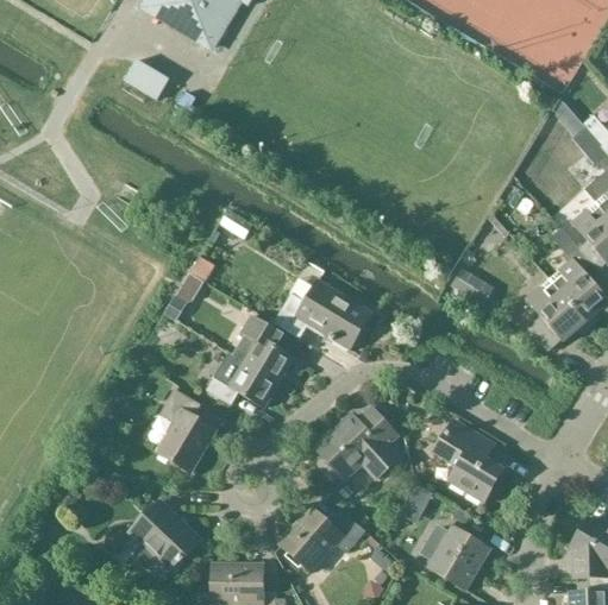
[(148,0),(142,11),(211,52),(242,1),(246,5),(249,0),(148,0)]
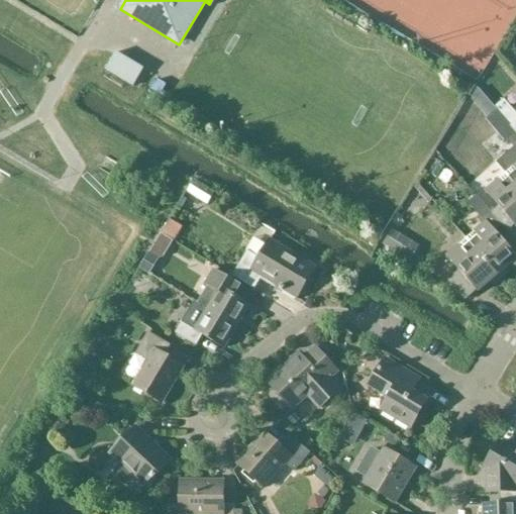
[(132,85),(134,82),(142,67),(114,49),(105,66),(104,68),(132,85)]
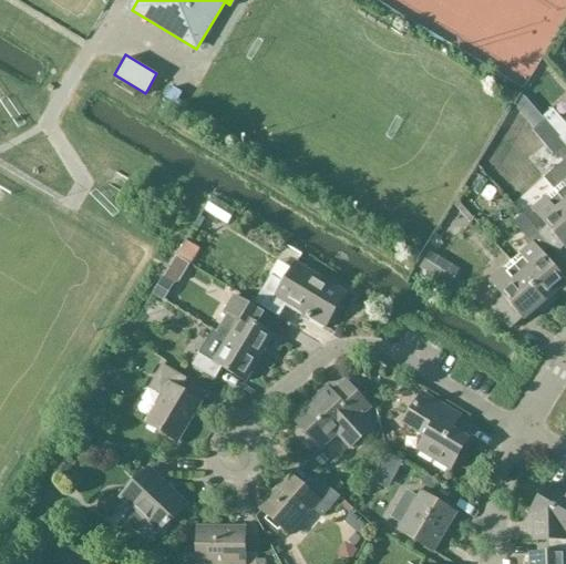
[(565,123),(551,106),(541,115),(543,119),(565,144),(565,123)]
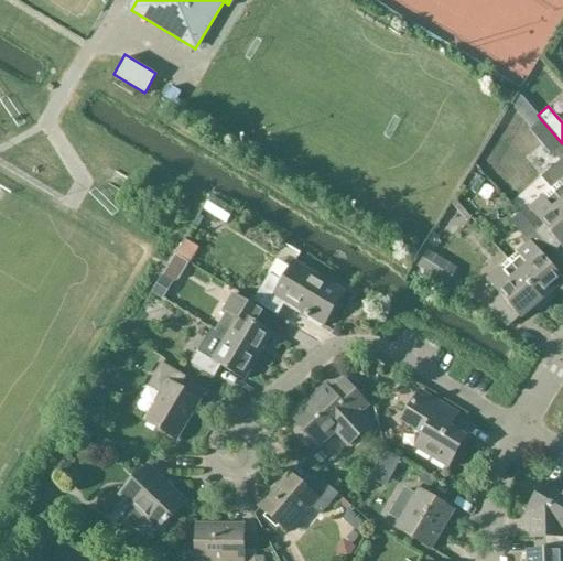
[(562,143),(540,118),(529,128),(549,152),(552,151),(562,163),(562,175),(550,187),(560,200),(562,202),(562,143)]
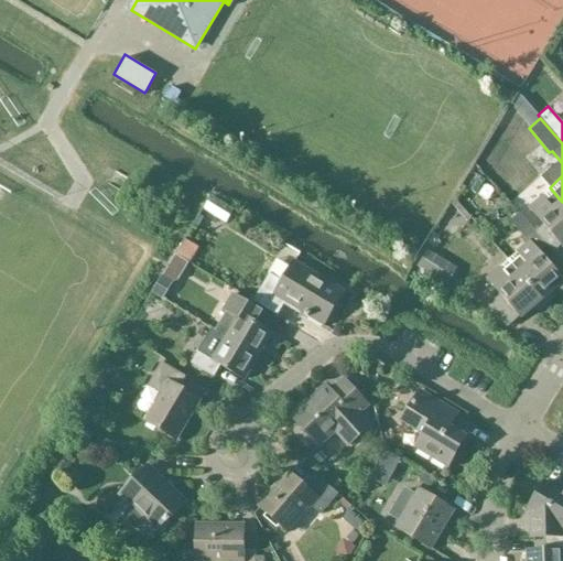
[(531,150),(522,141),(516,147),(523,157),(531,150)]
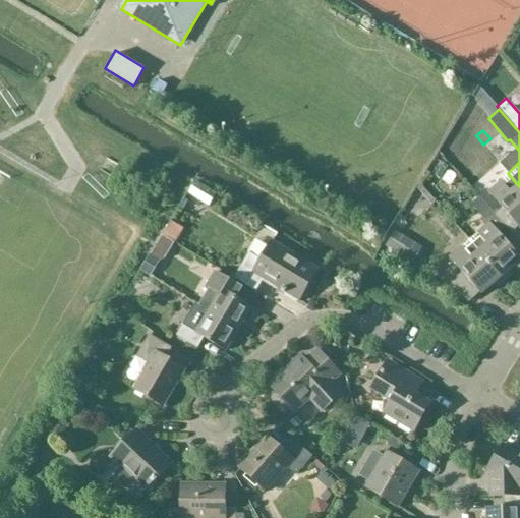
[(508,173),(488,190),(497,200),(489,207),(495,213),(504,225),(511,232),(518,225),(519,226),(519,186),(517,184),(508,173)]
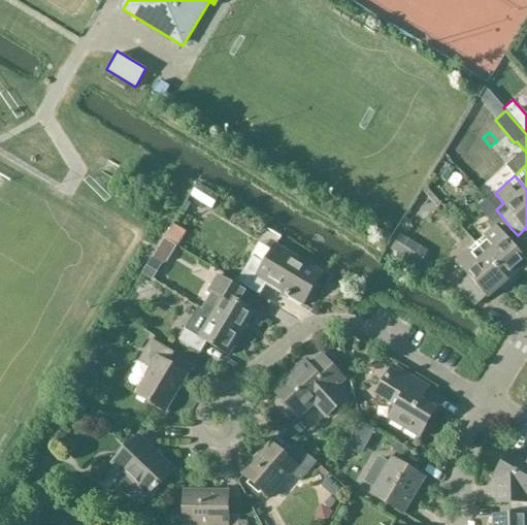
[(526,261),(503,234),(511,228),(501,216),(496,209),(485,197),(476,205),(487,218),(494,225),(474,242),(507,280),(526,262),(526,261)]
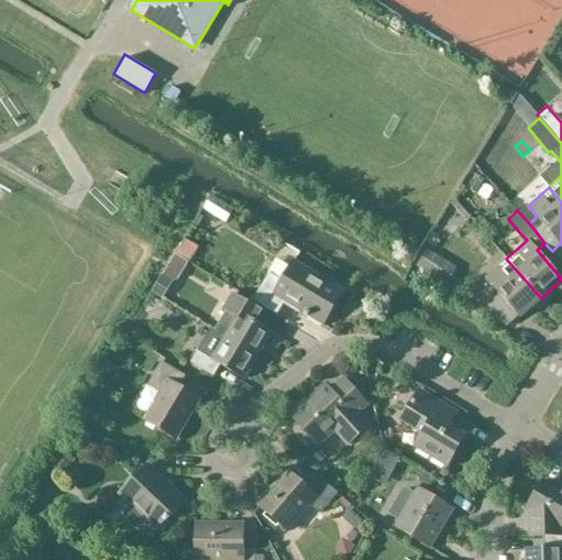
[(191,229),(178,252),(193,260),(205,237),(191,229)]
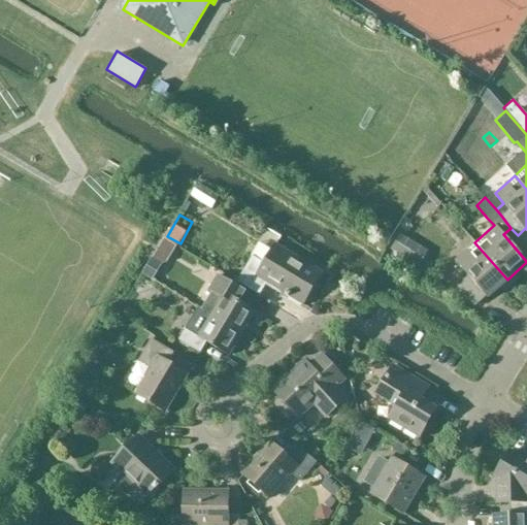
[(414,244),(397,234),(388,250),(404,260),(414,244)]
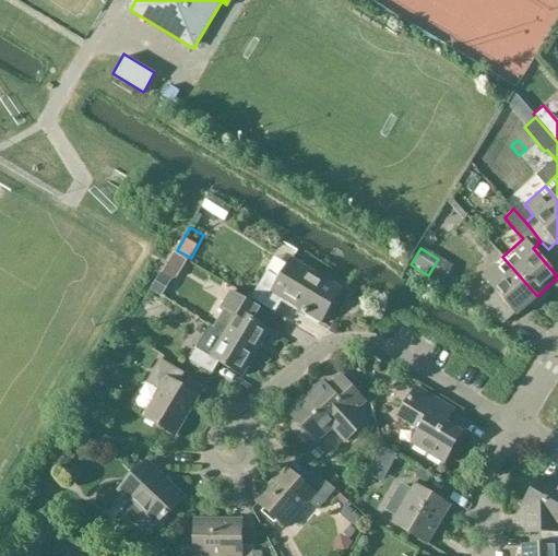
[(266,270),(250,296),(274,310),(282,297),(320,320),(340,286),(292,257),(280,278),(266,270)]
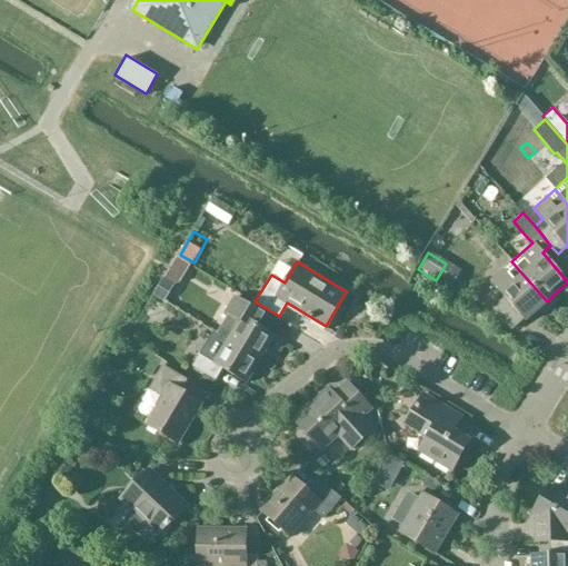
[(526,319),(547,301),(511,261),(490,279),(506,297),(492,307),(511,328),(524,317),(526,319)]
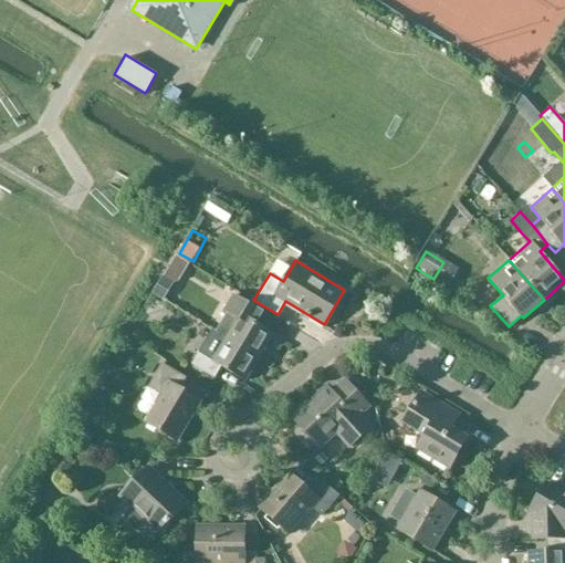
[(229,306),(216,330),(258,355),(272,332),(249,318),(255,306),(232,293),(226,304),(229,306)]
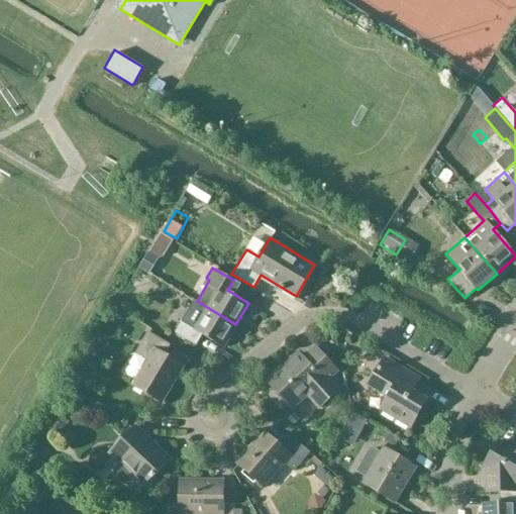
[(235,324),(197,301),(193,299),(174,330),(195,343),(201,332),(223,345),(235,324)]
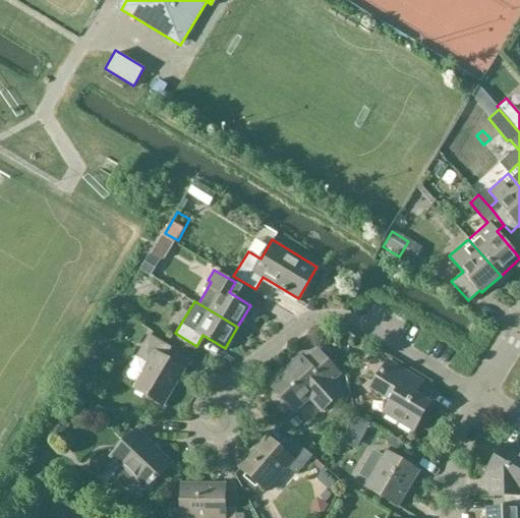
[(134,387),(161,403),(182,366),(164,356),(171,345),(149,332),(135,354),(150,362),(134,387)]
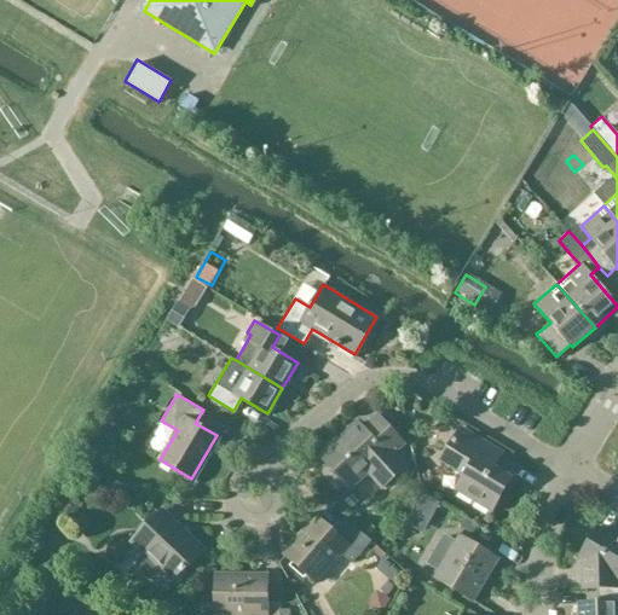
[(381,487),(406,464),(394,451),(403,442),(380,417),(365,430),(357,421),(319,454),(350,487),(368,471),(381,487)]
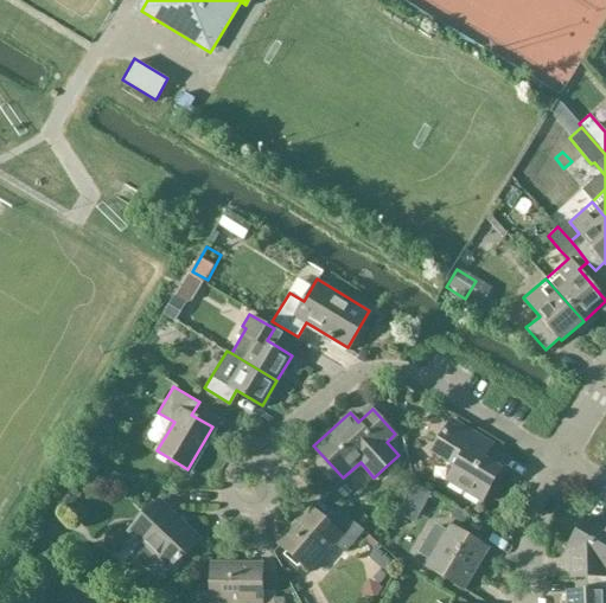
[(474,450),(484,436),(451,417),(432,449),(457,464),(447,479),(483,500),(502,467),(474,450)]
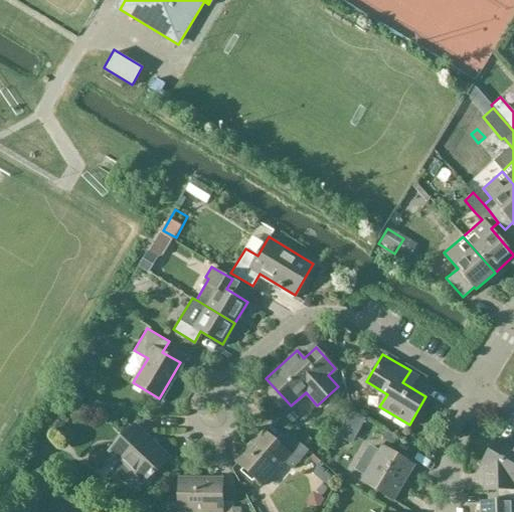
[(109,450),(119,460),(114,465),(112,471),(114,477),(118,480),(123,481),(129,480),(134,474),(142,481),(149,474),(152,476),(155,473),(154,472),(168,457),(134,423),(109,450)]
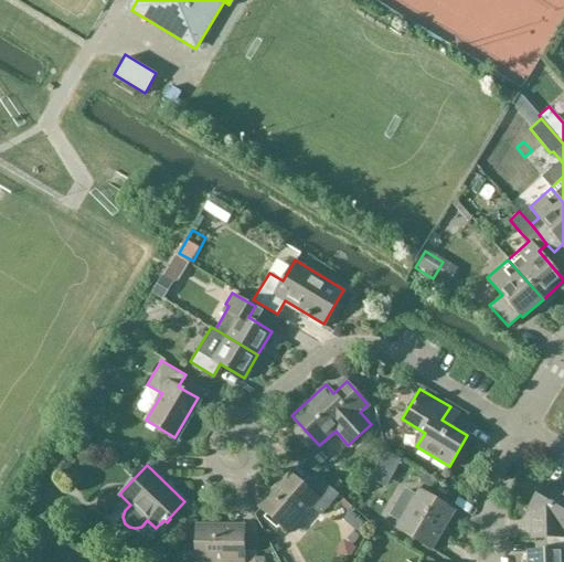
[(331,500),(338,492),(315,473),(304,485),(288,472),(258,505),(287,530),(310,504),(320,512),(331,500)]
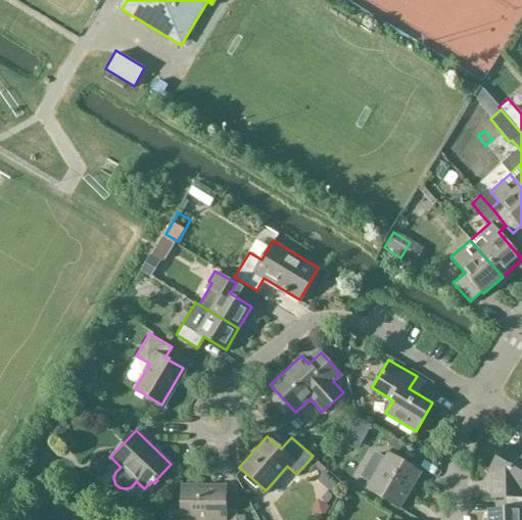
[(357,444),(347,438),(341,448),(346,452),(353,451),(357,444)]
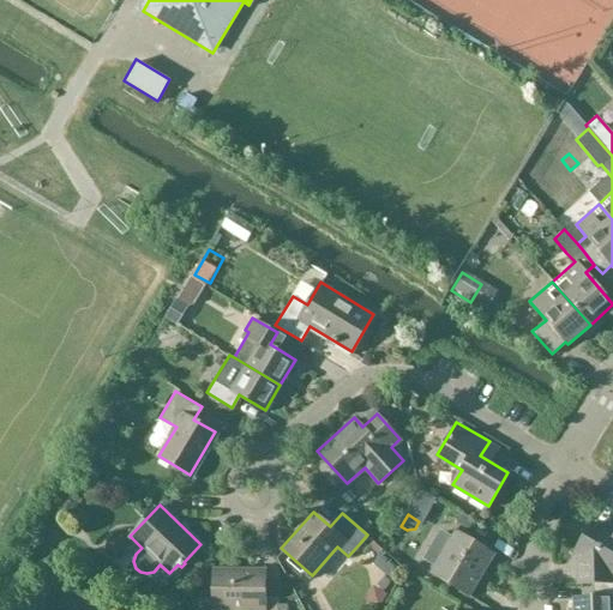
[(612,533),(592,521),(575,550),(584,555),(578,565),(577,565),(578,581),(612,580),(612,533)]
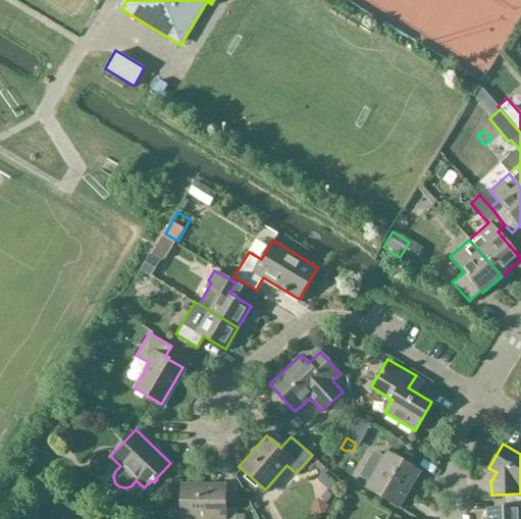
[(387,451),(366,486),(399,507),(420,471),(387,451)]
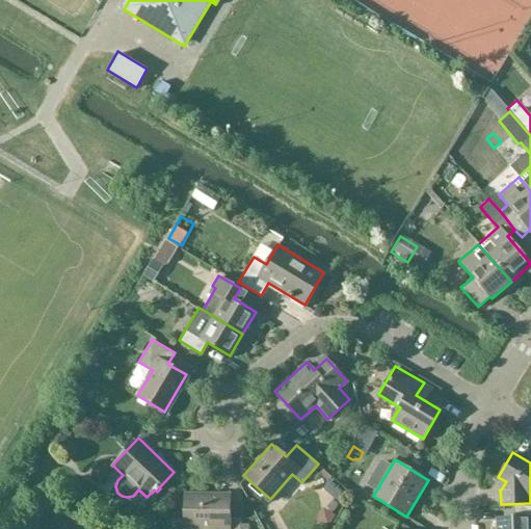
[(188,493),(188,511),(173,511),(171,522),(170,528),(193,528),(194,528),(228,528),(227,528),(239,528),(240,517),(228,517),(228,494),(188,493)]
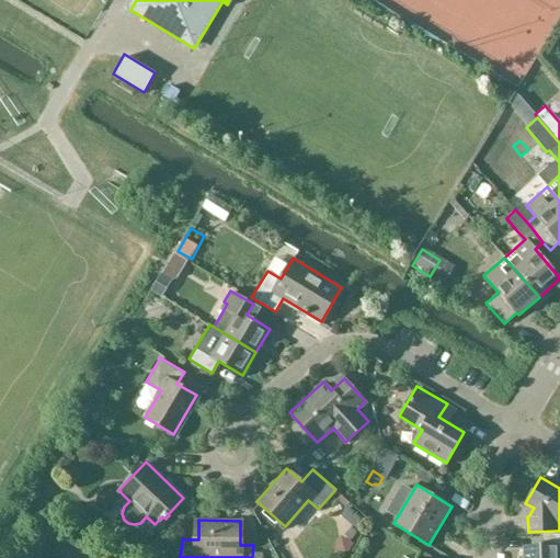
[(559,557),(559,546),(559,532),(541,533),(543,546),(524,547),(524,557),(559,557)]
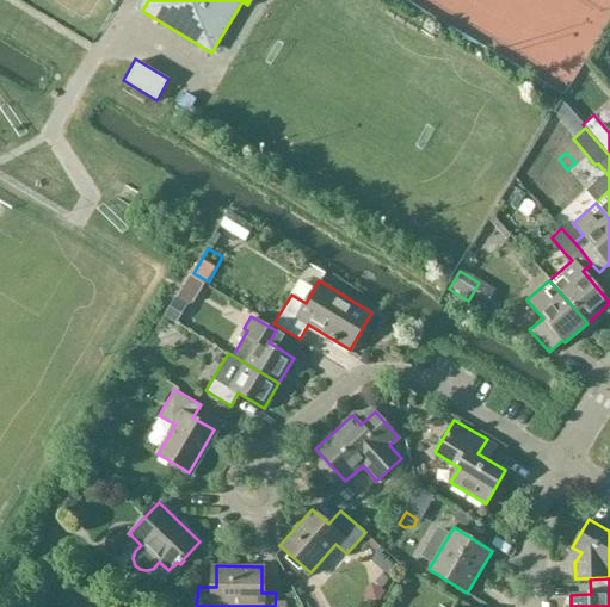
[(305,594),(310,587),(303,581),(297,588),(305,594)]
